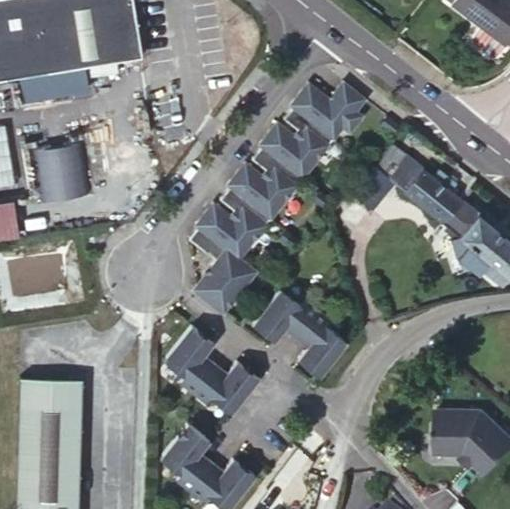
[(138,0),(0,0),(0,80),(26,76),(55,71),(148,56),(138,0)]
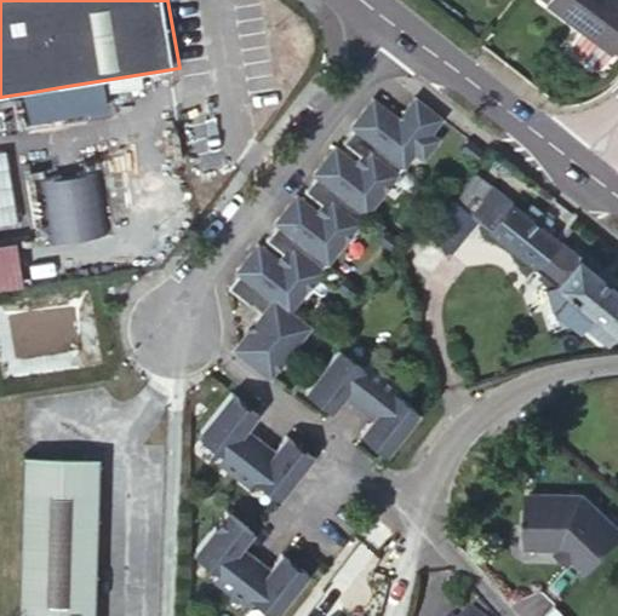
[(617,0),(550,0),(548,4),(547,5),(583,33),(584,34),(588,29),(617,51),(617,0)]
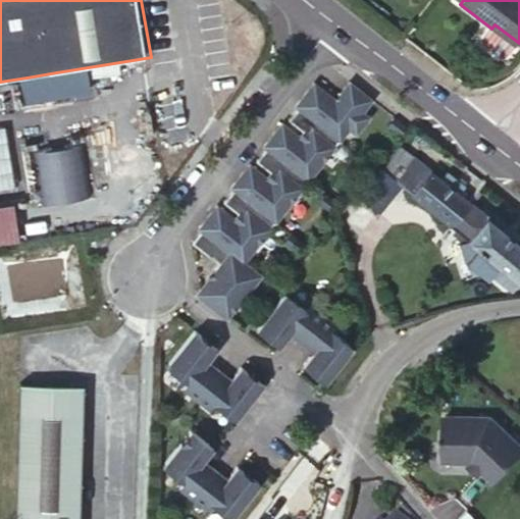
[(490,28),(482,39),(483,44),(503,58),(508,58),(519,43),(495,24),(491,29),(490,28)]
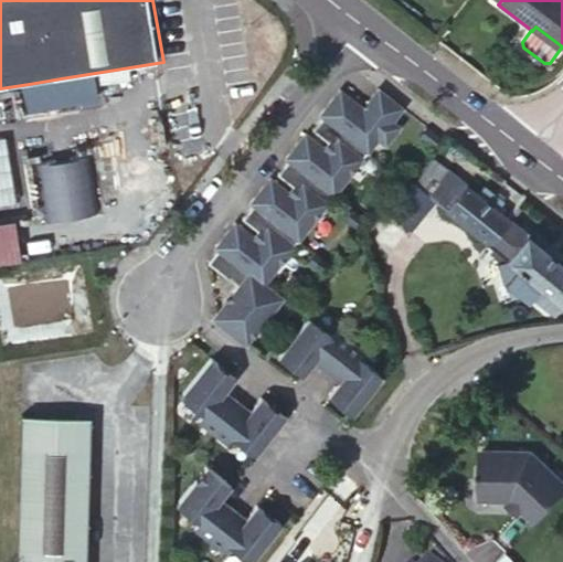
[(61,78),(29,84),(33,113),(65,105),(61,78)]
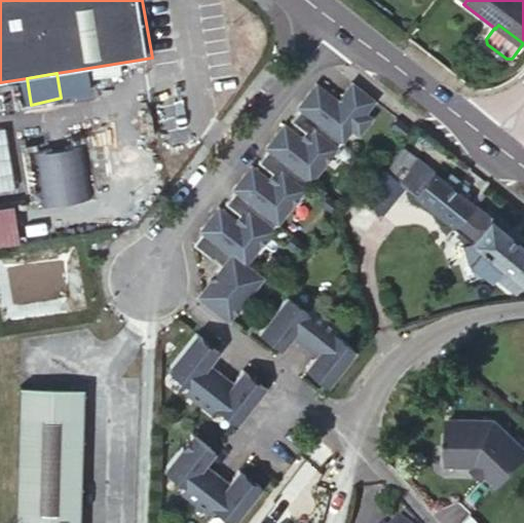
[(368,113),(378,101),(354,83),(341,101),(319,84),(301,107),(303,109),(294,121),(308,133),(304,139),(288,125),(269,148),(271,150),(261,163),(276,175),(271,180),(255,166),(236,190),(239,192),(229,206),(244,217),(239,222),(222,209),(204,232),(207,233),(197,247),(226,268),(202,298),(233,322),(266,279),(250,265),(356,127),(364,133),(375,118),(368,113)]
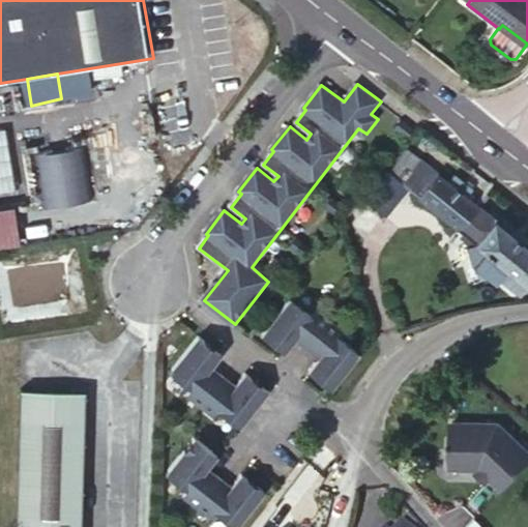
[(420,197),(439,173),(428,164),(412,182),(419,186),(415,192),(420,197)]
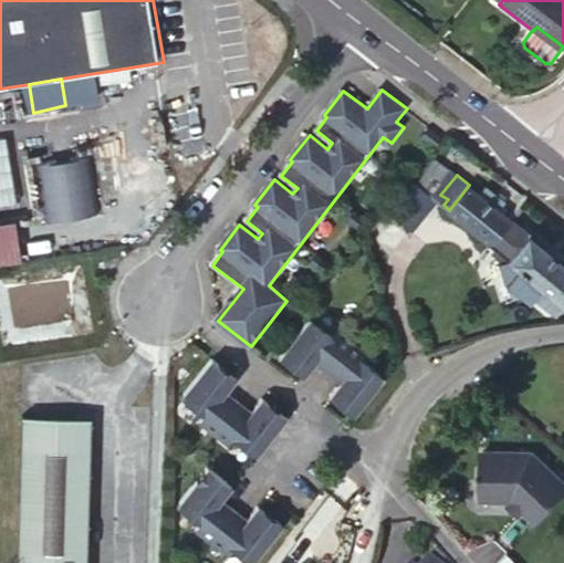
[(436,199),(414,180),(413,181),(389,209),(414,230),(437,200),(436,199)]
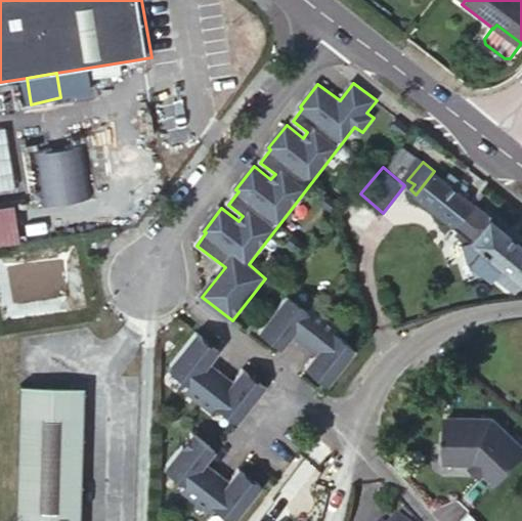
[(455,226),(474,204),(488,184),(477,176),(468,187),(449,172),(443,180),(434,171),(416,194),(455,226)]
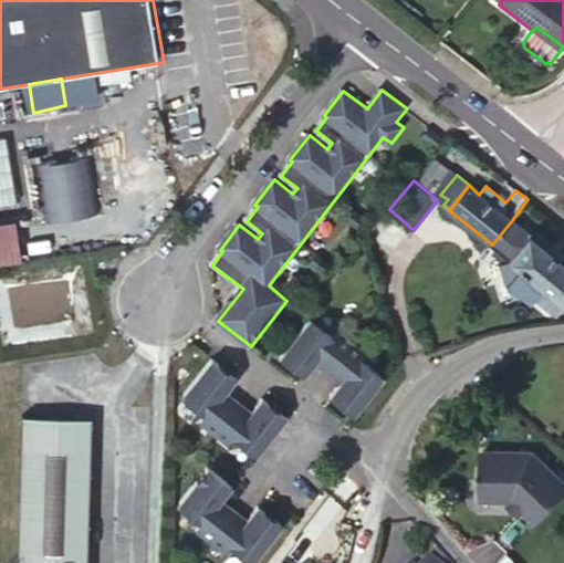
[(440,195),(436,199),(437,200),(444,205),(448,199),(440,195)]
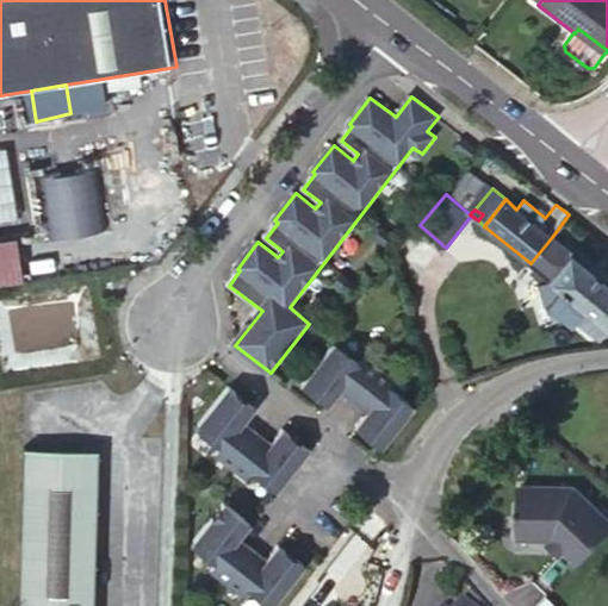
[(548,280),(571,252),(552,237),(531,263),(548,280)]
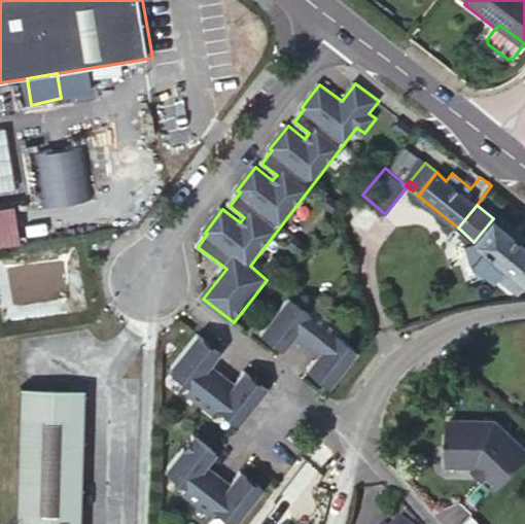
[(524,244),(493,218),(474,242),(505,267),(497,278),(517,294),(524,285),(524,244)]
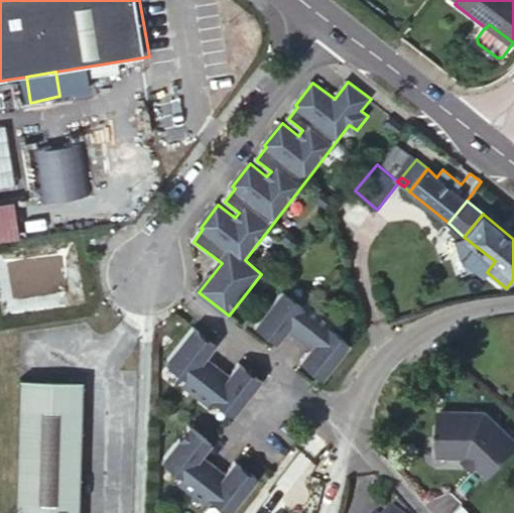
[(448,223),(439,235),(486,273),(487,272),(495,261),(464,237),(448,223)]
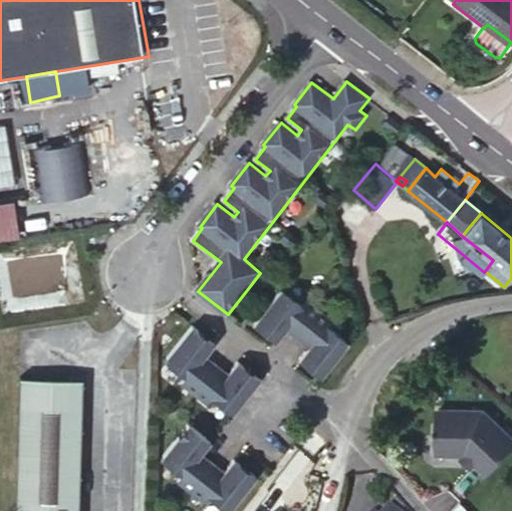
[(306,306),(285,290),(259,325),(281,342),(290,329),(314,347),(304,359),(326,376),(353,341),(332,325),(336,319),(311,300),(306,306)]
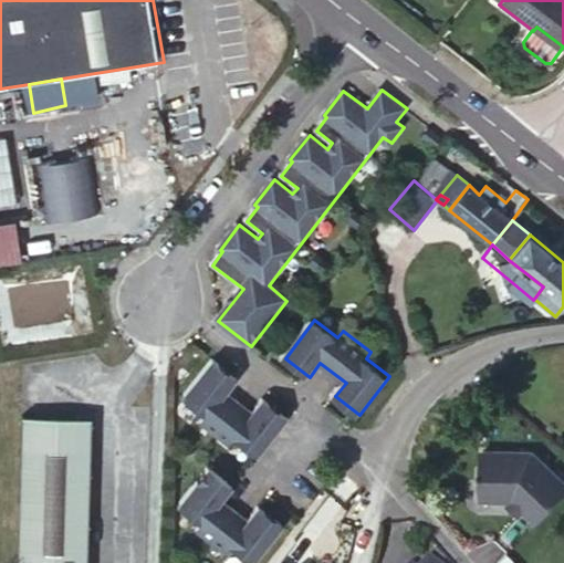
[(240,378),(216,361),(186,399),(209,417),(204,424),(231,446),(237,438),(260,457),(290,418),(265,399),(254,413),(229,393),(240,378)]
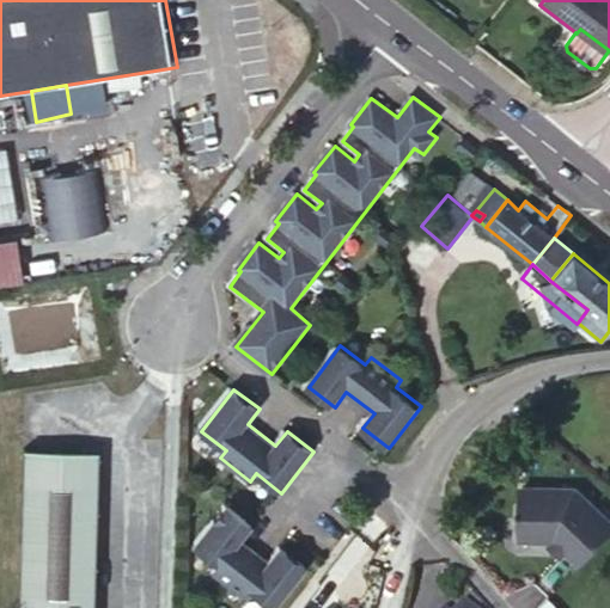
[(92,607),(99,458),(28,454),(22,607),(92,607)]
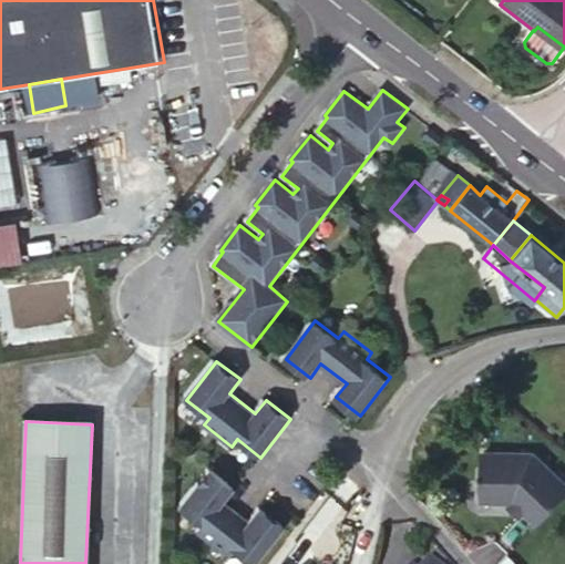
[(527,510),(541,523),(564,498),(564,479),(537,452),(488,451),(486,469),(483,469),(483,478),(486,478),(486,500),(517,500),(517,501),(527,510)]
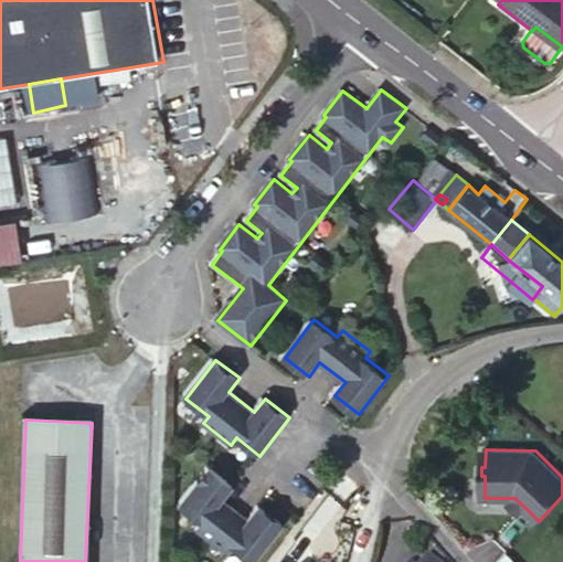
[(234,485),(210,467),(180,506),(203,523),(198,530),(225,551),(230,544),(251,561),(255,561),(284,525),(259,506),(250,520),(223,499),(234,485)]
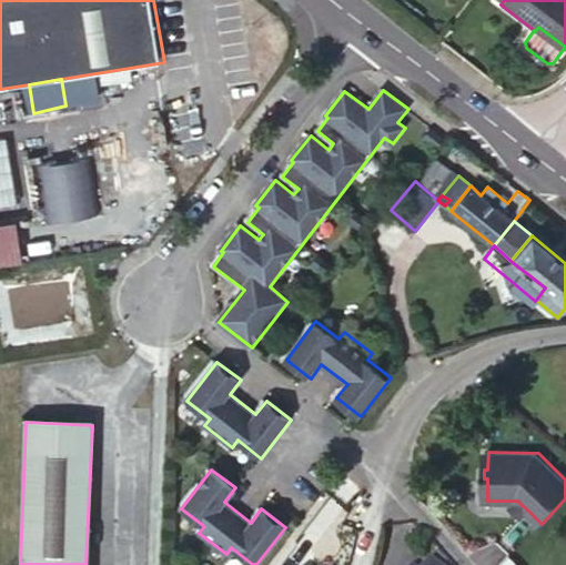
[(518,502),(514,506),(524,515),(528,511),(518,502)]
